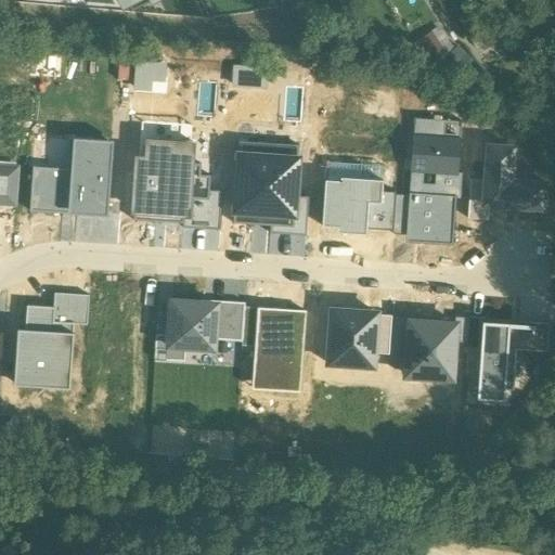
[(136,61),(133,88),(149,90),(150,79),(164,80),(165,63),(136,61)]
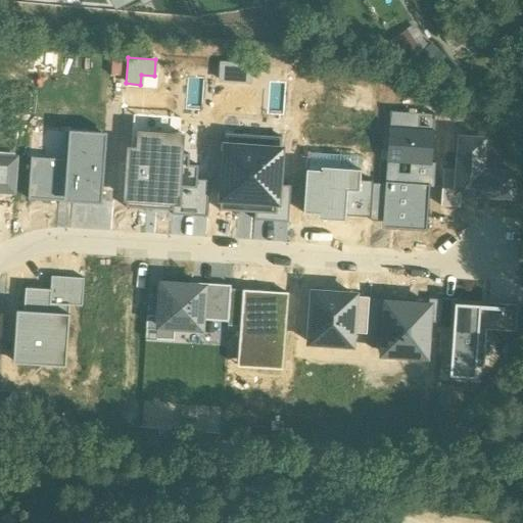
[(250,65),(218,63),(217,81),(249,83),(250,65)]
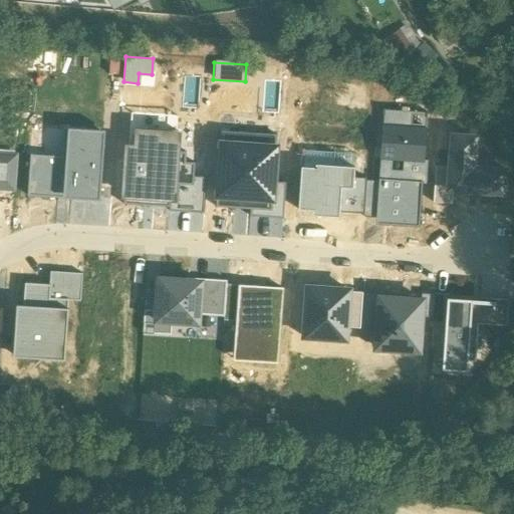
[(392,184),(390,220),(399,220),(399,227),(420,228),(422,185),(427,185),(428,161),(424,161),(426,129),(381,125),(378,183),(392,184)]
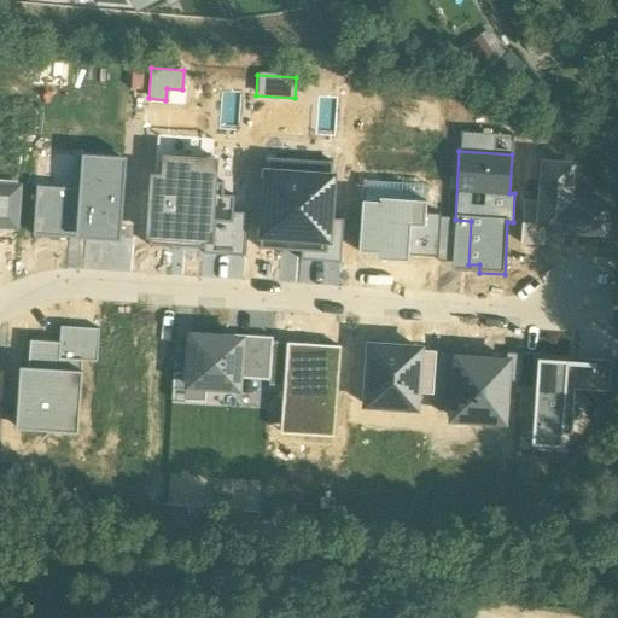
[(71,234),(116,238),(122,158),(79,155),(77,156),(75,191),(71,234)]
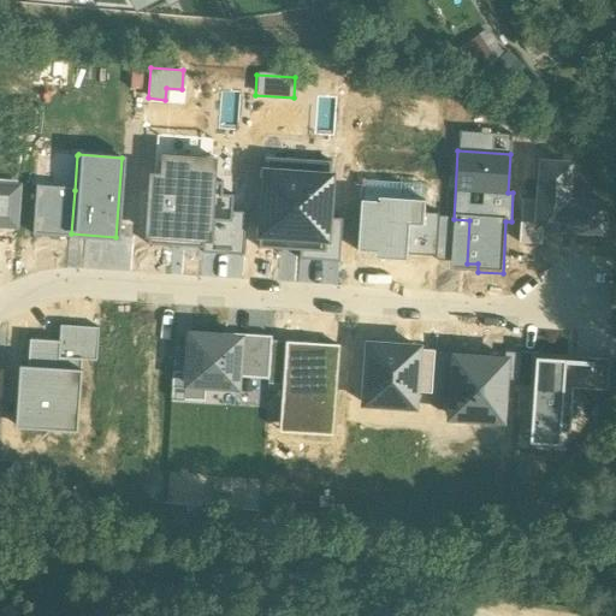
[(203,244),(213,244),(214,221),(232,223),(232,213),(234,195),(223,194),(223,182),(211,182),(213,158),(165,154),(163,178),(152,177),(147,246),(172,247),(172,238),(184,240),(184,243),(203,244)]
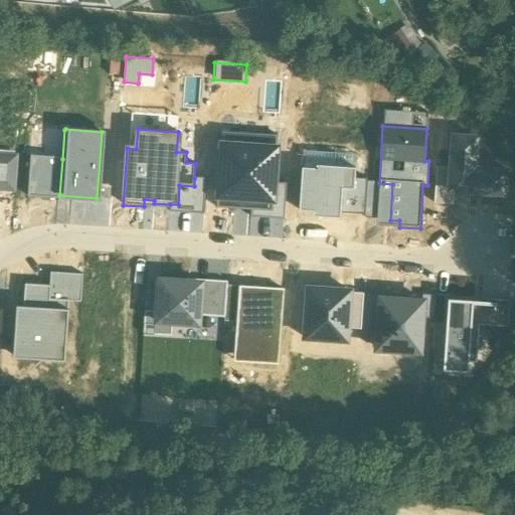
[(250,210),(272,212),(274,184),(277,136),(221,133),(216,208),(250,210)]
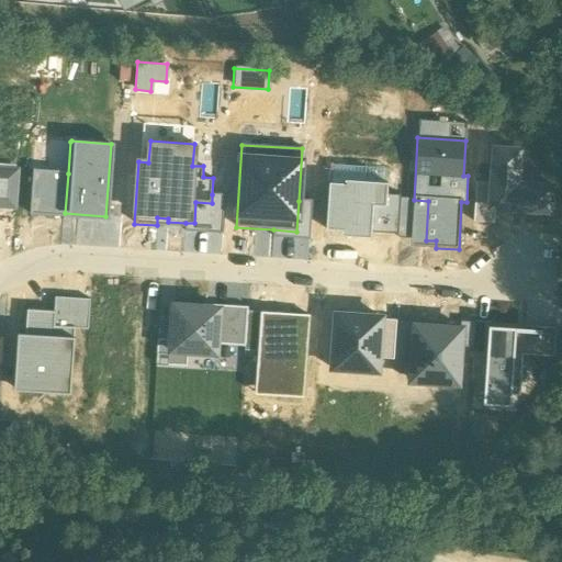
[(519,150),(494,149),(492,184),(490,209),(495,210),(551,213),(552,187),(517,184),(519,150)]
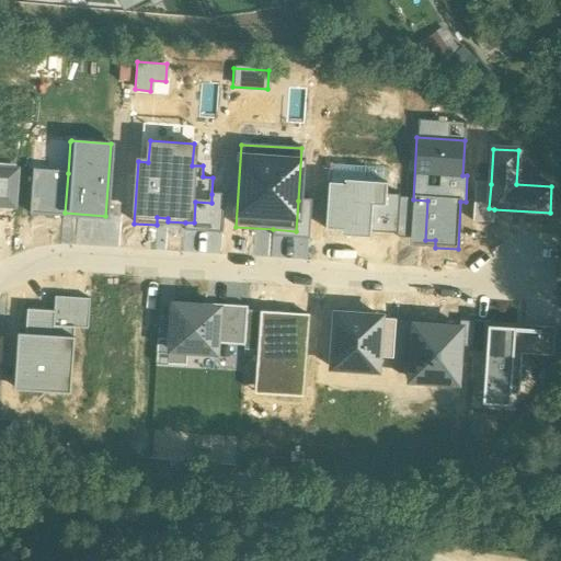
[(0,205),(16,207),(19,169),(0,167),(0,205)]
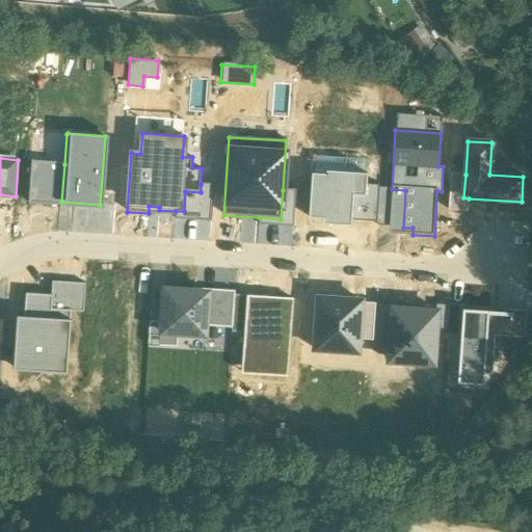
[(61,202),(64,164),(29,162),(26,198),(61,202)]
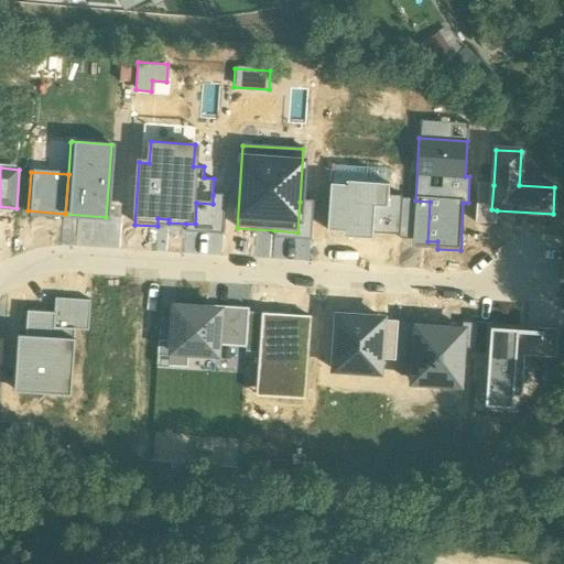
[(342,238),(371,239),(371,234),(372,207),(387,208),(387,196),(388,183),(346,181),(345,186),(329,185),(326,231),(342,232),(342,238)]
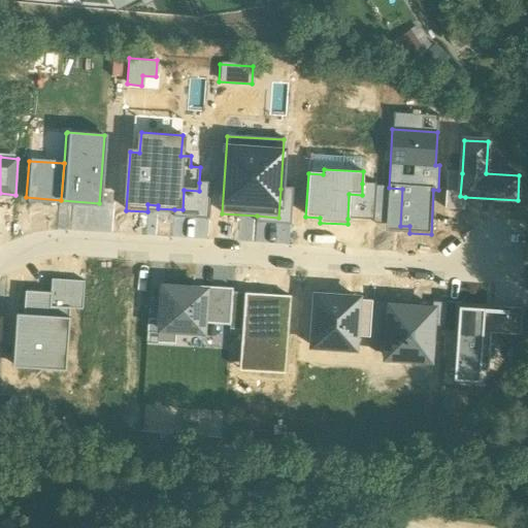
[(448,172),(446,209),(464,210),(465,197),(460,196),(462,173),(448,172)]
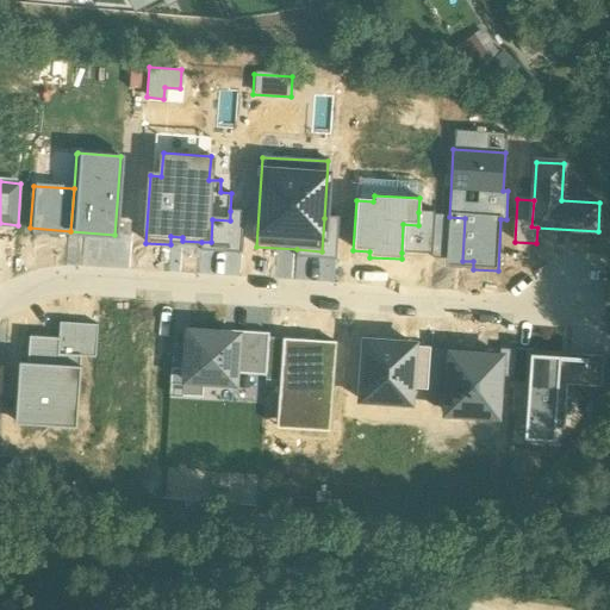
[(201,251),(241,255),(243,212),(230,211),(230,221),(212,219),(211,242),(201,242),(201,251)]
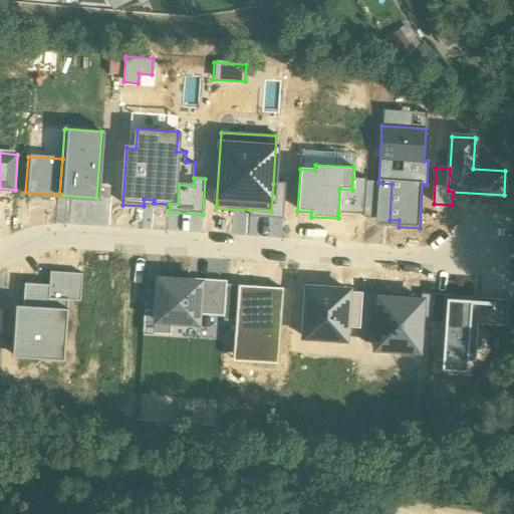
[(338,213),(364,215),(366,182),(366,180),(352,179),(352,190),(339,189),(338,213)]
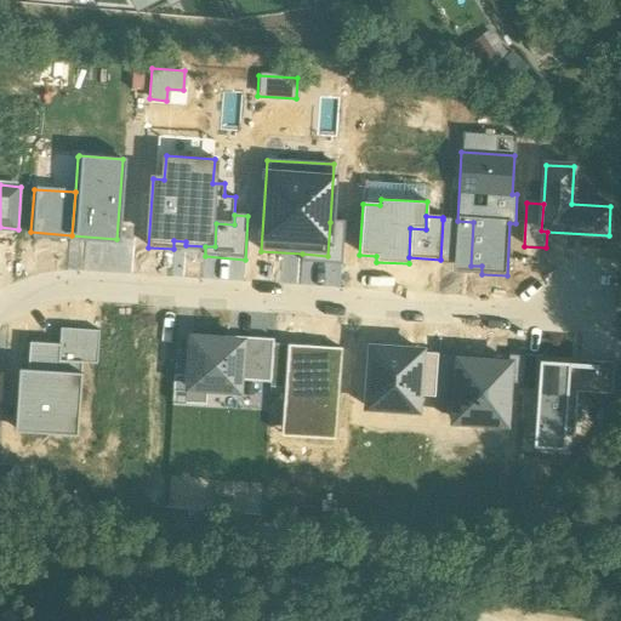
[(443,220),(440,260),(440,263),(471,266),(473,222),(457,221),(443,220)]
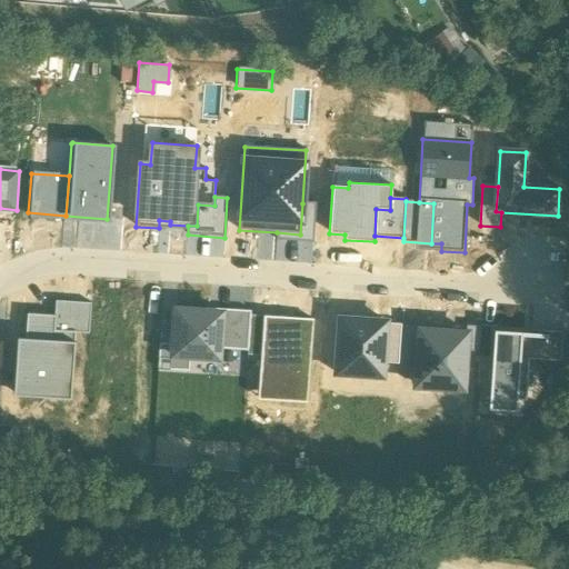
[(276,240),(313,242),(316,205),(302,203),(300,235),(277,232),(276,240)]
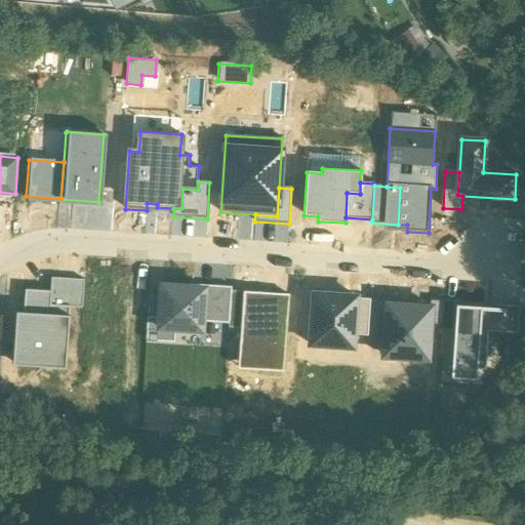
[(51,292),(51,306),(70,307),(70,309),(82,309),(84,281),(51,279),(50,292),(51,292)]
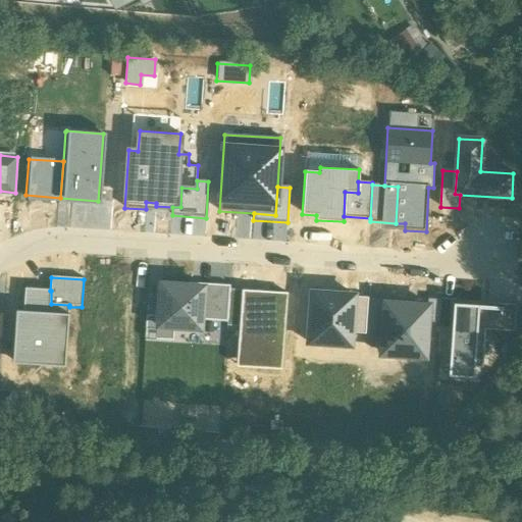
[(202,321),(204,289),(162,285),(159,317),(159,327),(175,328),(201,330),(202,321)]
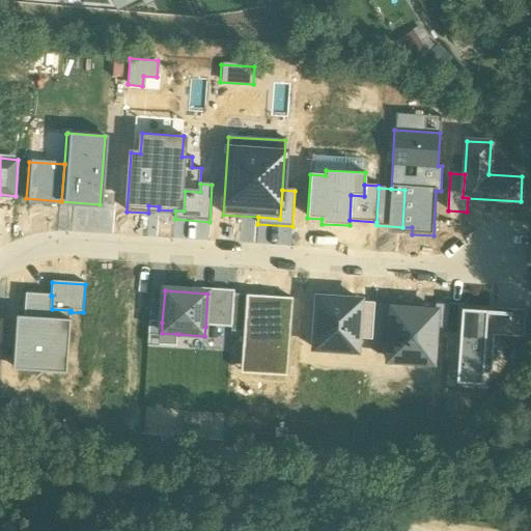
[(14,370),(66,373),(71,312),(71,310),(52,309),(52,296),(51,296),(29,294),(28,317),(17,316),(14,370)]
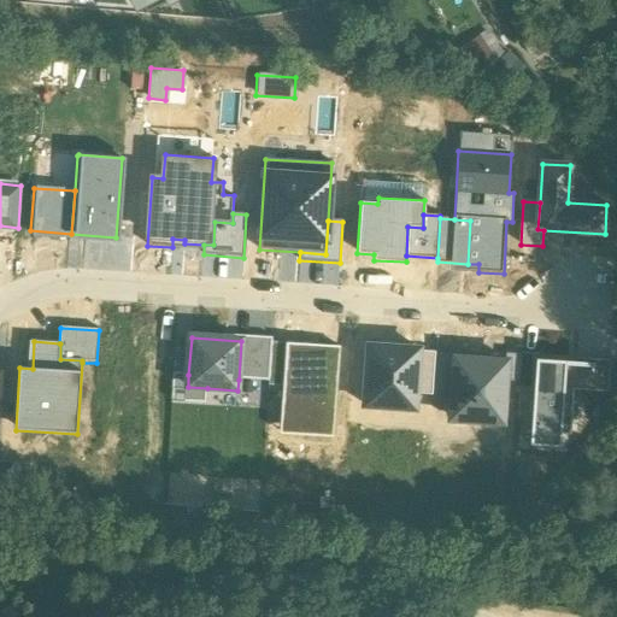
[(239,380),(269,382),(272,344),(241,341),(239,380)]
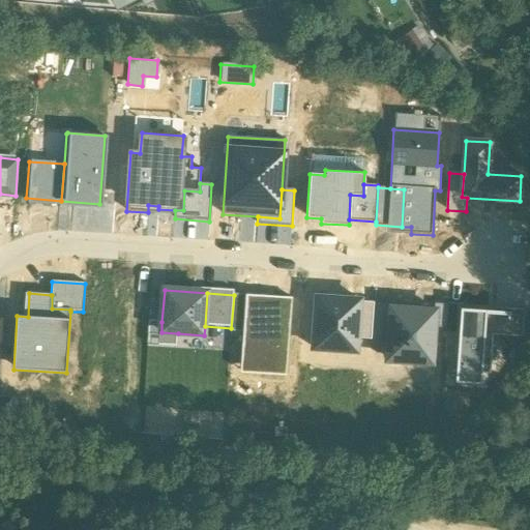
[(248,296),(234,295),(231,328),(246,329),(248,296)]
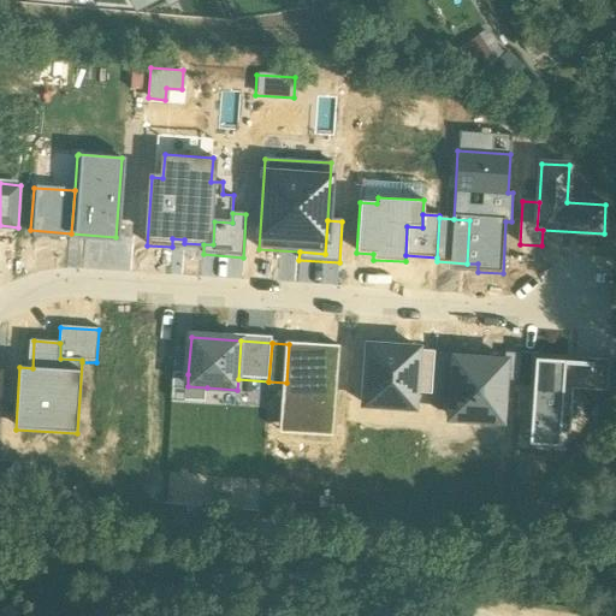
[(338,348),(289,344),(286,383),(283,431),(332,434),(338,348)]
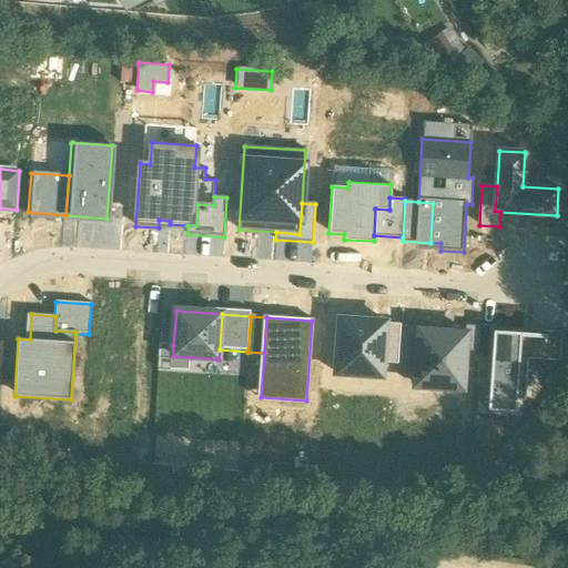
[(340,320),(336,373),(336,375),(382,377),(383,364),(386,324),(386,323),(340,320)]
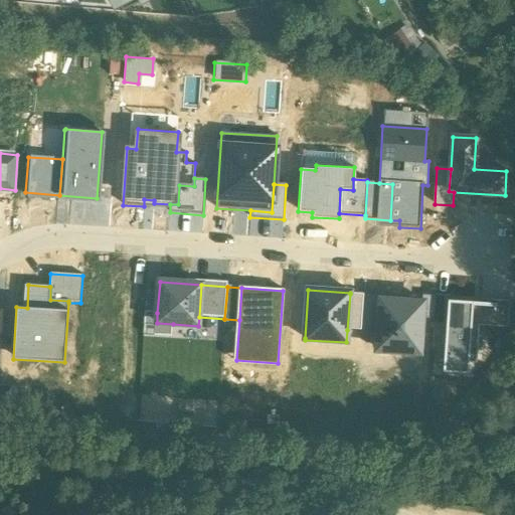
[(361,331),(363,299),(363,295),(350,294),(347,330),(361,331)]
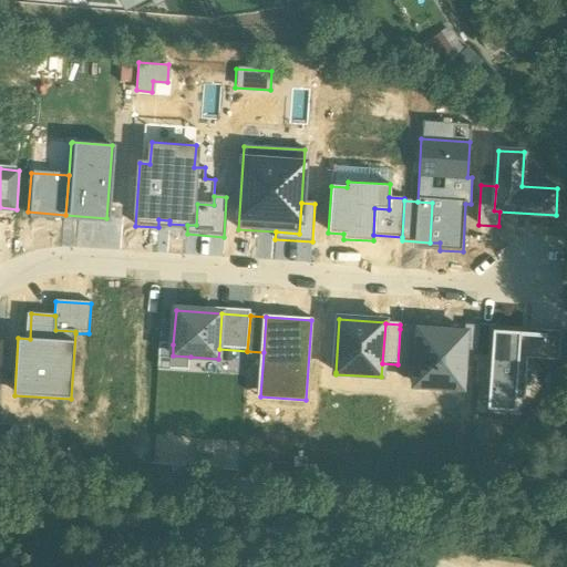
[(415,330),(400,329),(398,364),(413,368),(415,333),(415,330)]
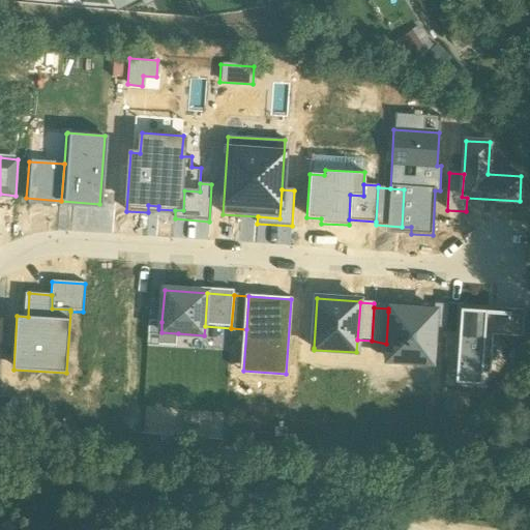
[(495,308),(495,314),(493,335),(524,337),(525,311),(495,308)]
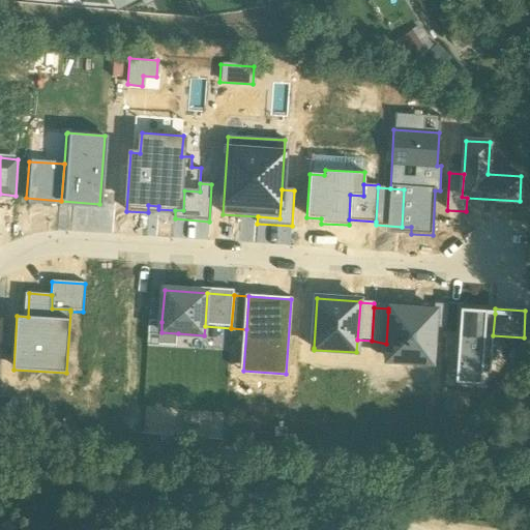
[(487,311),(461,310),(457,384),(481,385),(482,375),(491,376),(493,335),(495,314),(487,314),(487,311)]
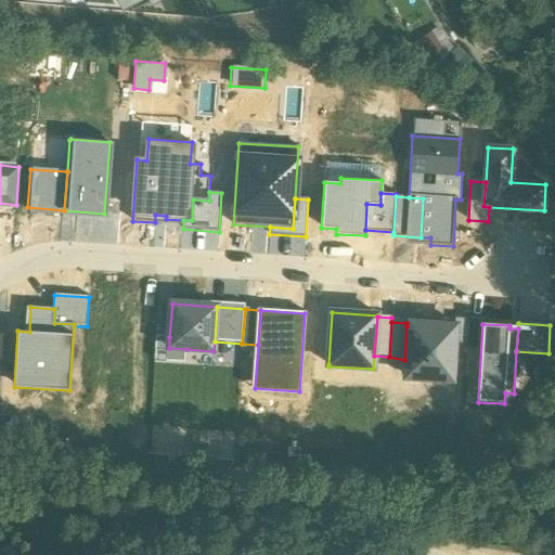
[(454,330),(407,326),(404,360),(403,387),(451,390),(454,330)]
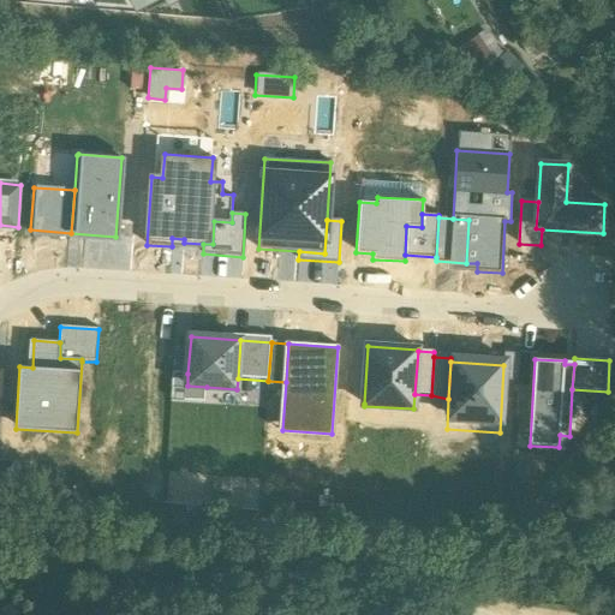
[(174,374),(172,399),(206,401),(207,387),(187,386),(187,374),(174,374)]
